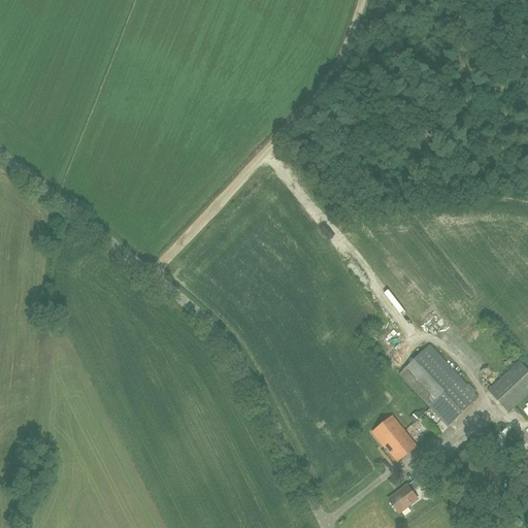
[(399,374),(430,407),(448,426),(479,398),(430,347),(399,374)]
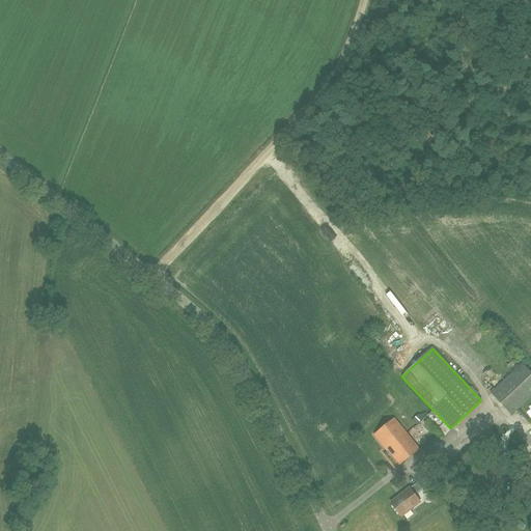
[(511,415),(530,396),(530,372),(523,364),(491,393),(511,415)]
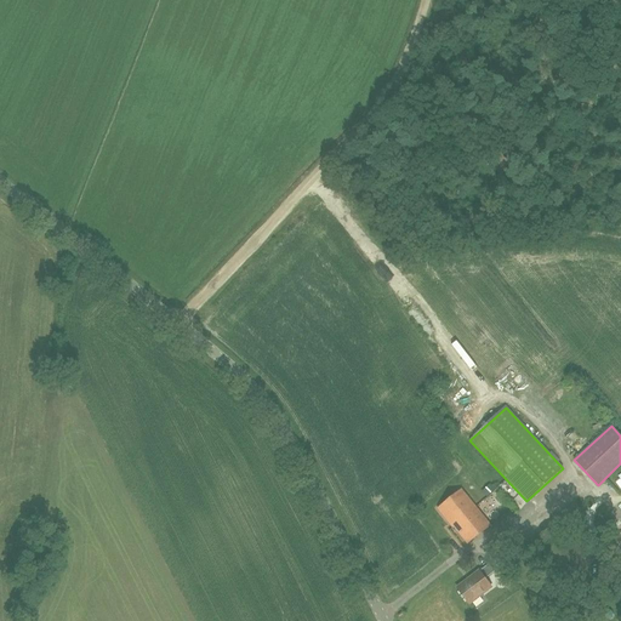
[(491,525),(461,489),(437,510),(454,529),(455,528),(468,545),(491,525)]
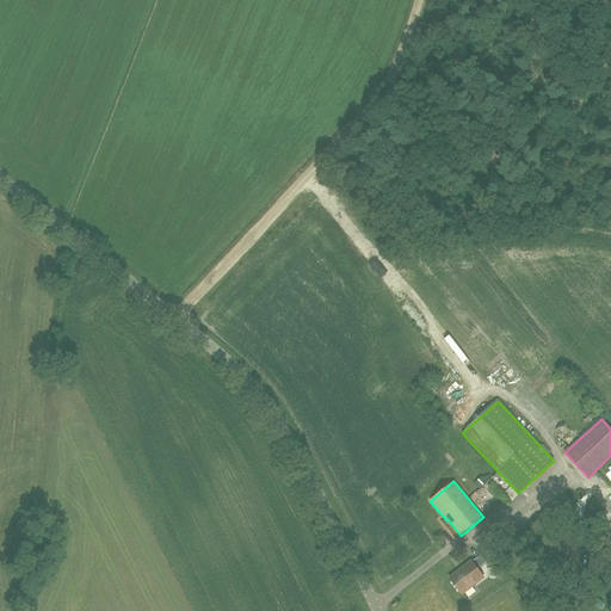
[(481,513),(495,503),(483,487),(469,498),(481,513)]
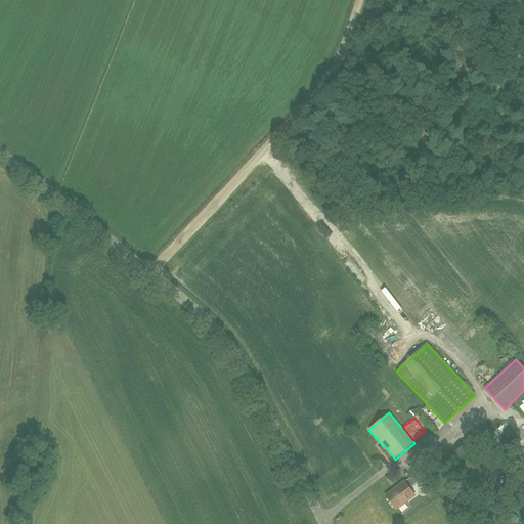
[(523,449),(509,463),(523,480),(523,449)]
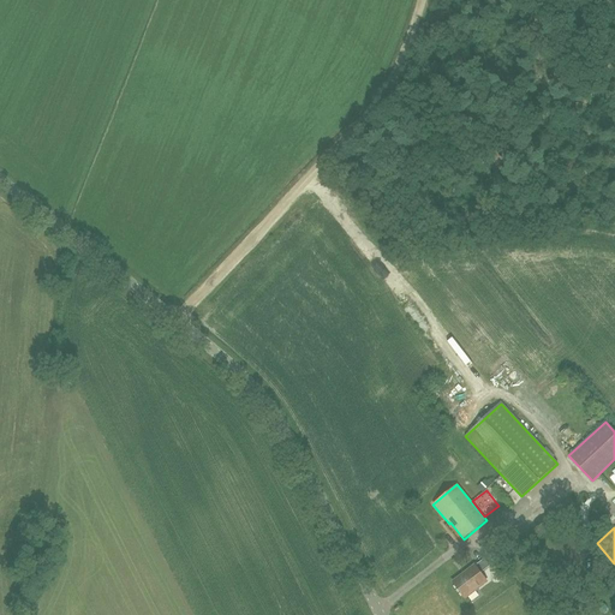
[(488,581),(476,567),(454,584),(466,598),(488,581)]
